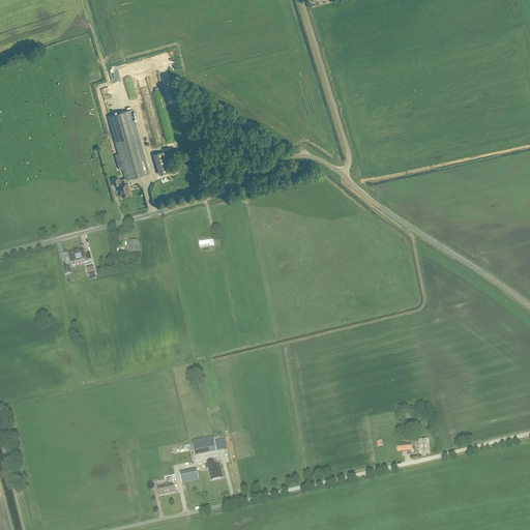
[(109,116),(117,144),(119,153),(123,169),(126,178),(122,179),(119,180),(119,177),(113,179),(115,185),(119,184),(122,197),(126,196),(130,195),(128,187),(129,187),(127,179),(149,173),(139,138),(131,109),(109,116)]
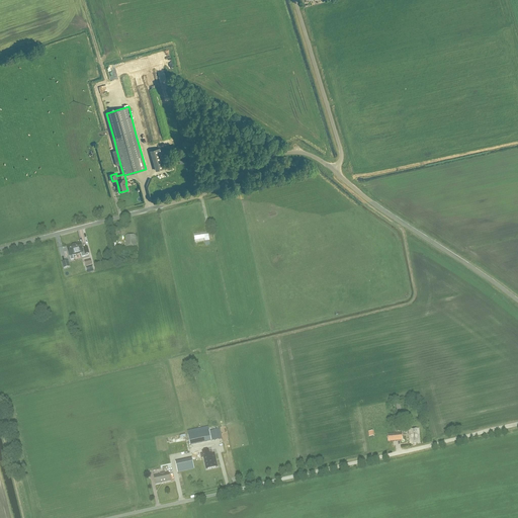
[(162,148),(152,150),(157,171),(166,169),(162,148)]
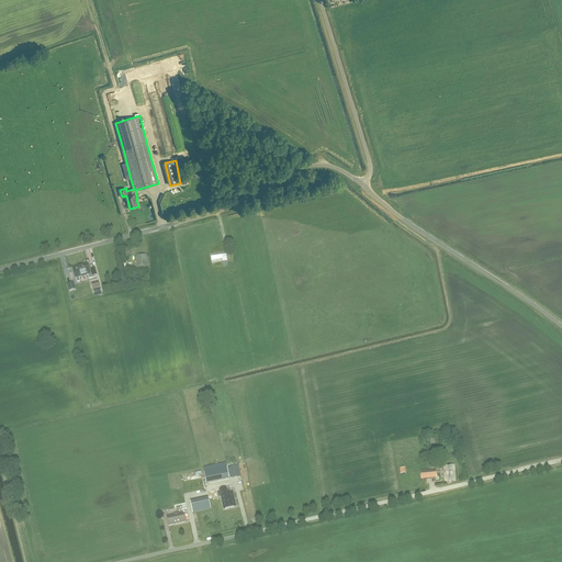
[(225,253),(222,253),(210,255),(212,263),(227,261),(225,253)]
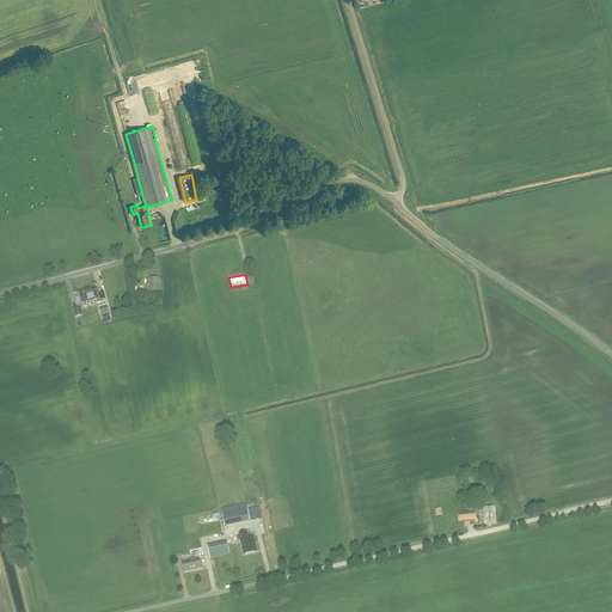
[(148,292),(160,292),(160,279),(148,279),(148,292)]
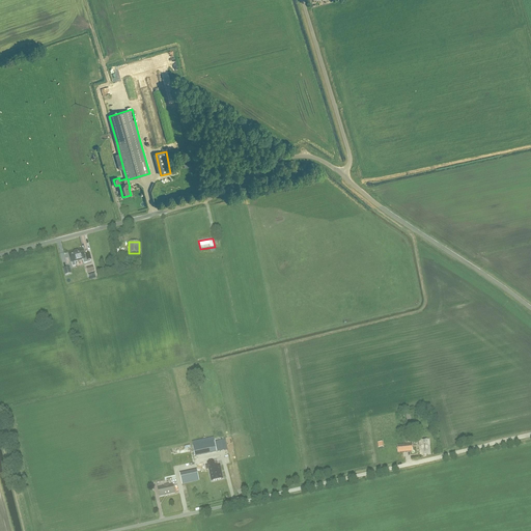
[(84,257),(82,249),(68,253),(71,262),(72,262),(73,267),(76,266),(75,261),(82,259),(84,263),(90,261),(90,260),(89,254),(85,255),(86,256),(84,257)]
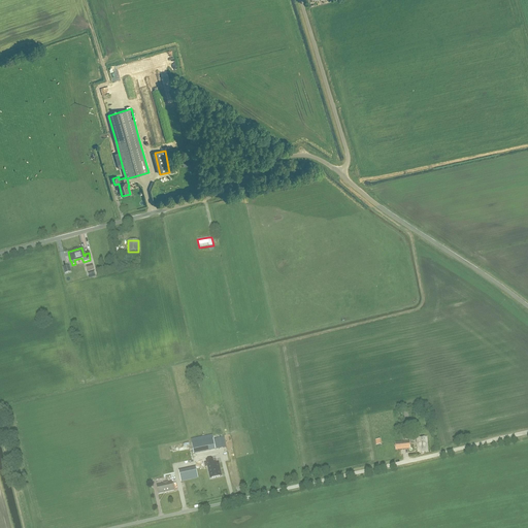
[(418,453),(427,452),(427,443),(427,437),(417,438),(418,453)]
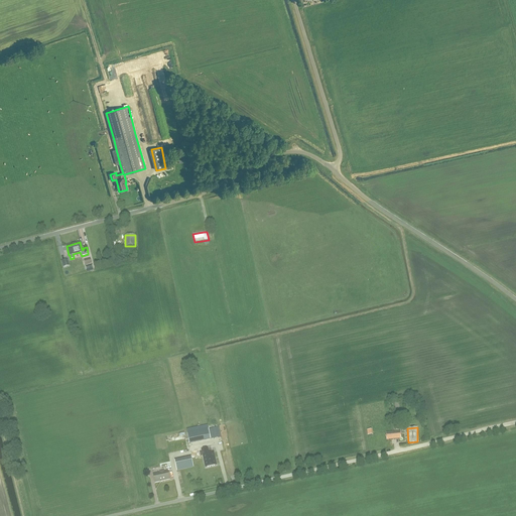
[(219,428),(212,429),(213,438),(220,436),(219,428)]
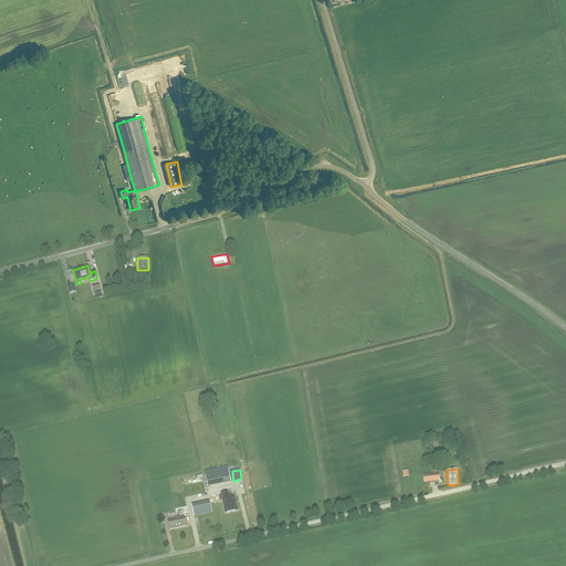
[(208,486),(226,482),(223,472),(206,477),(208,486)]
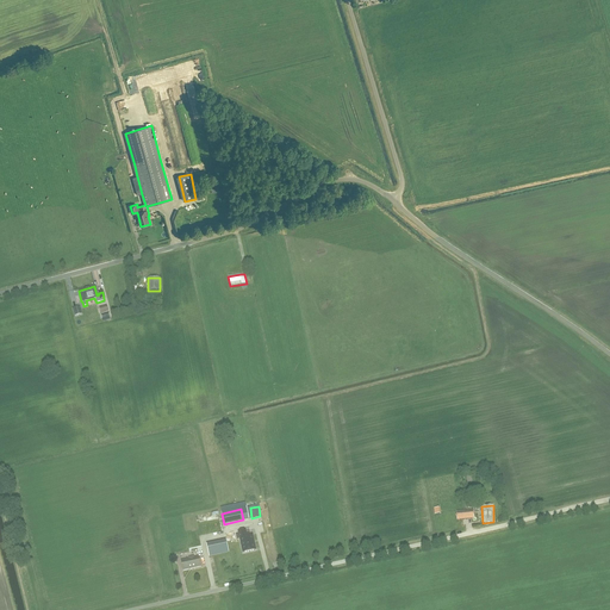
[(456,521),(474,518),(473,510),(456,511),(456,521)]
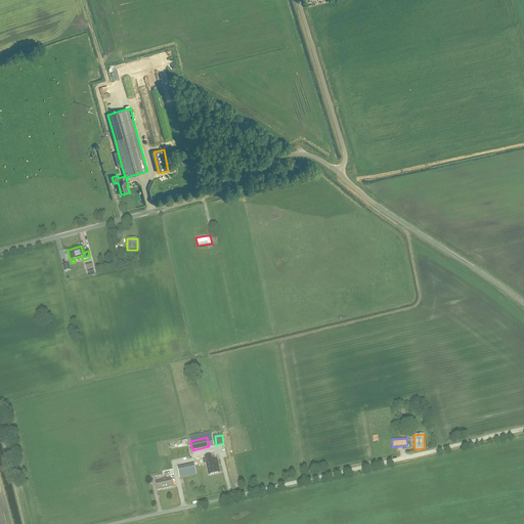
[(219,473),(217,460),(212,461),(211,455),(209,456),(205,457),(209,475),(219,473)]
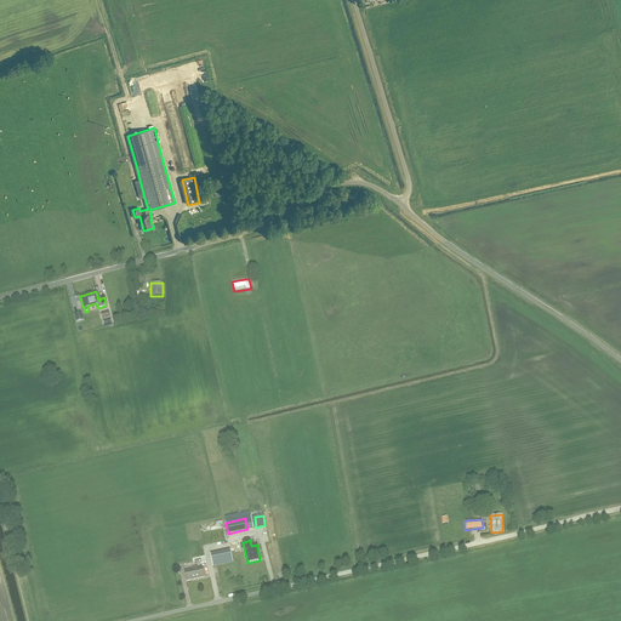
[(210,554),(212,567),(233,562),(231,551),(210,554)]
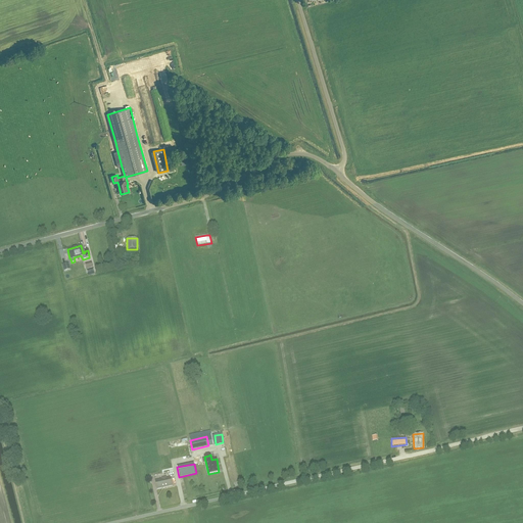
[(155,481),(157,489),(173,486),(171,477),(167,478),(165,477),(161,478),(162,479),(155,481)]
